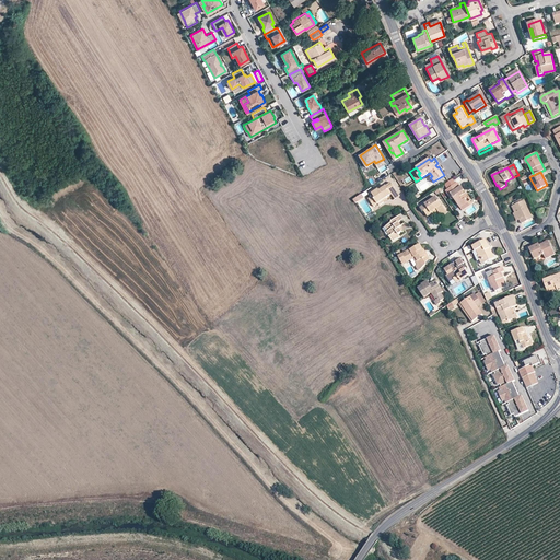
[(448,189),(445,190),(452,199),(454,198),(459,208),(468,202),(466,199),(468,197),(466,194),(464,195),(462,193),(465,191),(461,186),(457,183),(455,184),(453,179),(445,185),(448,189)]
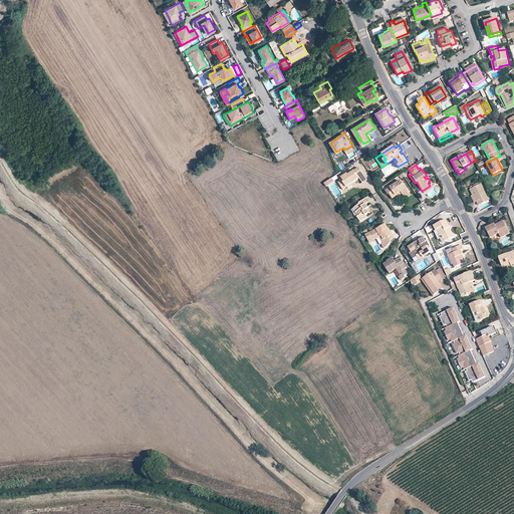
[(366,180),(358,168),(348,175),(347,174),(341,178),(342,180),(338,183),(342,190),(347,187),(348,189),(351,186),(350,185),(354,182),(359,179),(362,183),(366,180)]
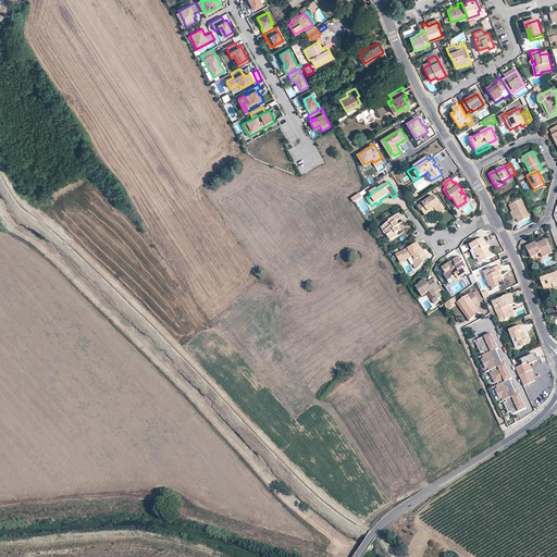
[(444,210),(434,196),(418,207),(420,211),(421,210),(425,215),(429,212),(434,209),(436,210),(437,213),(444,210)]
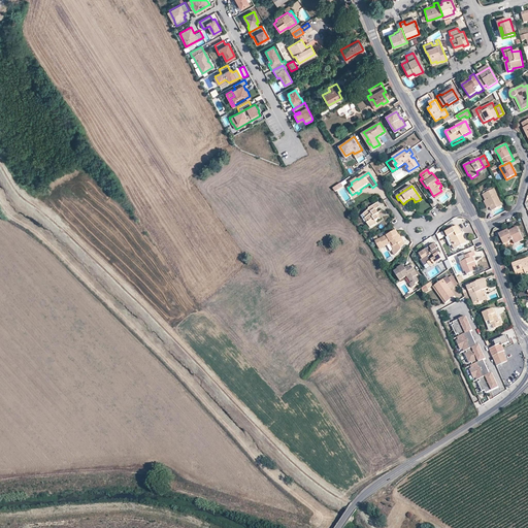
[(502,205),(494,189),(492,190),(491,188),(483,192),(484,194),(490,207),(492,210),(502,205)]
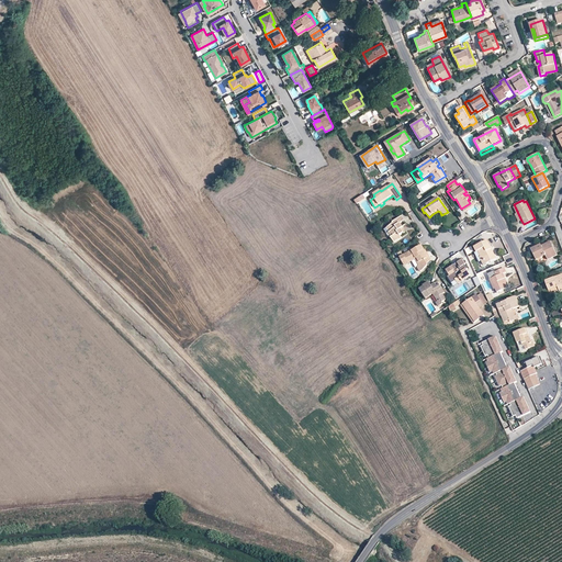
[(391,237),(394,243),(402,238),(400,235),(404,233),(401,228),(403,227),(400,223),(403,221),(401,216),(392,222),(393,223),(386,227),(390,232),(389,233),(391,237)]
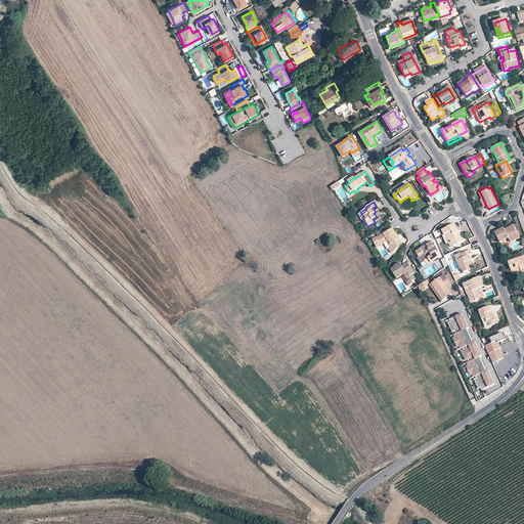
[(442,234),(448,247),(463,239),(454,223),(442,229),(444,233),(442,234)]
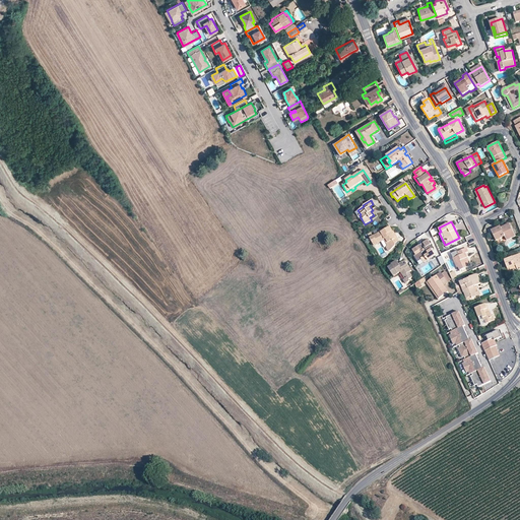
[(492,231),(496,241),(505,237),(507,240),(515,236),(509,223),(501,228),(500,226),(492,231)]
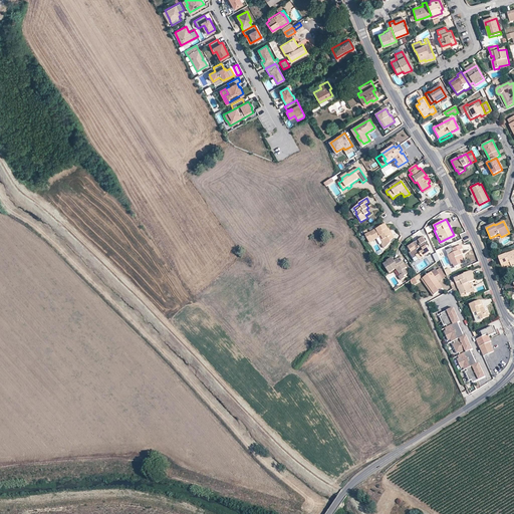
[(389,229),(387,224),(365,236),(369,243),(379,237),(383,243),(381,244),(384,248),(386,248),(392,243),(391,241),(394,238),(391,231),(389,232),(388,229),(389,229)]
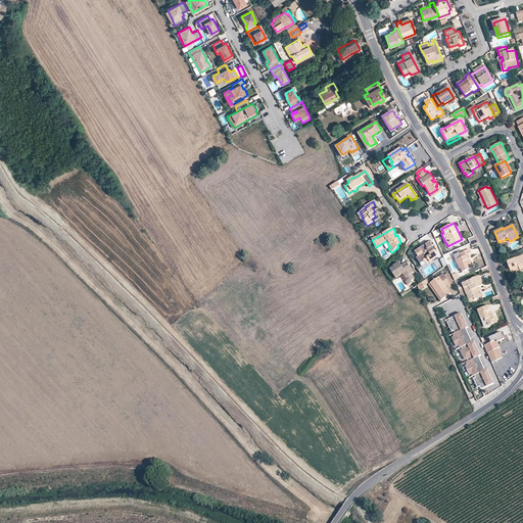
[(417,256),(420,262),(423,259),(426,264),(437,256),(434,250),(434,249),(432,246),(433,245),(430,241),(426,243),(427,245),(423,247),(422,246),(422,245),(414,250),(418,255),(417,256)]
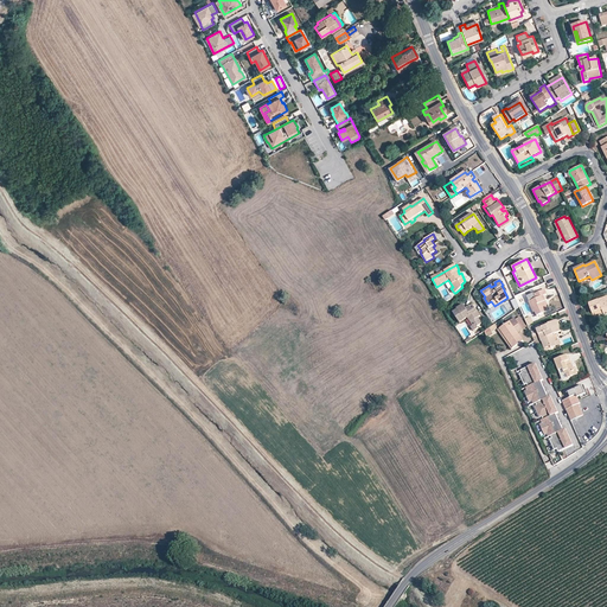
[(529,301),(534,312),(535,312),(536,315),(547,311),(542,302),(545,301),(543,295),(547,294),(544,289),(534,294),(536,299),(529,301)]
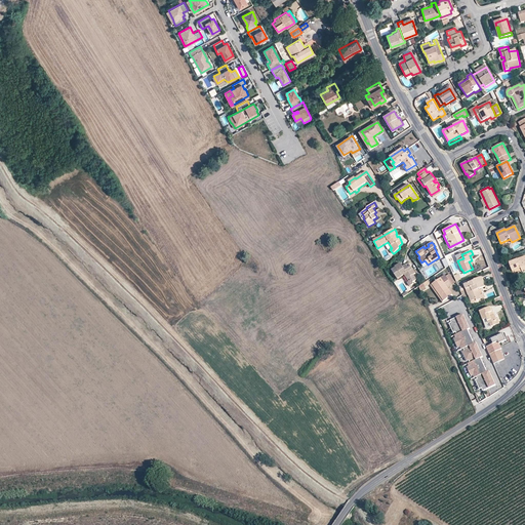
[(524,271),(524,256),(510,263),(513,271),(521,268),(522,272),(524,271)]
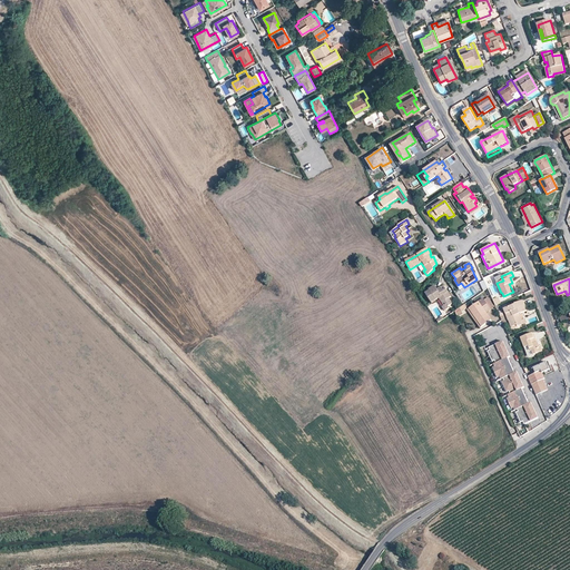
[(425,293),(432,303),(439,297),(444,305),(442,306),(445,310),(450,307),(449,306),(453,303),(449,297),(451,296),(445,287),(443,288),(441,286),(438,288),(435,285),(429,288),(430,290),(425,293)]
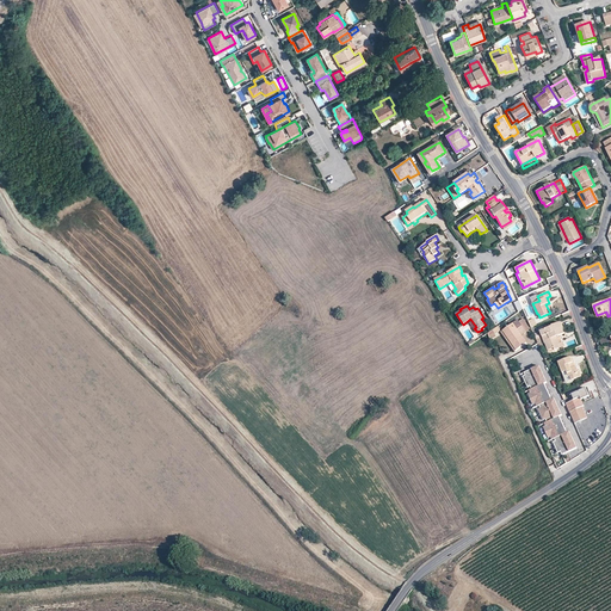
[(518,320),(500,332),(514,351),(526,343),(523,337),(526,333),(519,322),(518,320)]
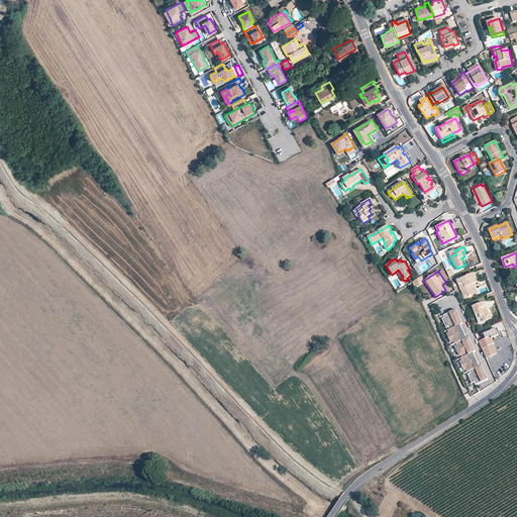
[(442,271),(439,273),(445,282),(449,280),(442,271)]
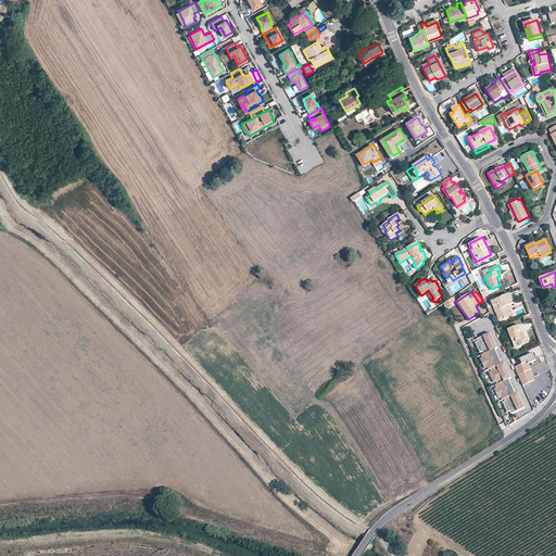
[(492,302),(498,319),(504,317),(505,318),(508,317),(506,314),(507,313),(506,306),(508,306),(513,304),(509,294),(503,297),(503,298),(492,302)]
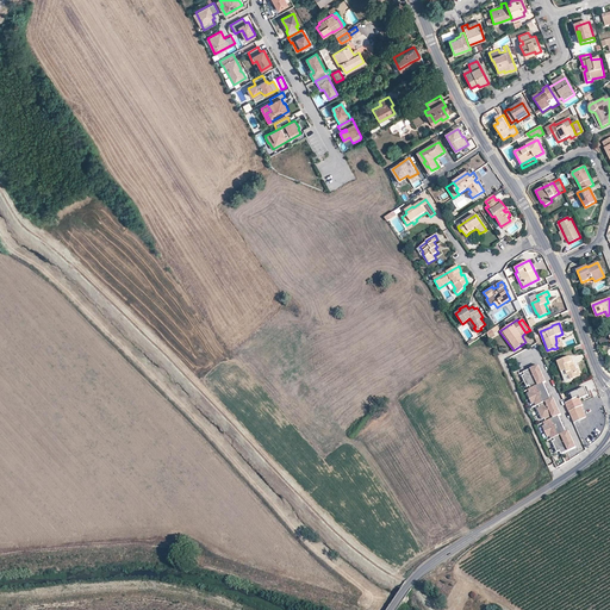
[(558,360),(561,372),(566,369),(567,375),(570,374),(571,379),(582,375),(579,371),(578,371),(576,366),(574,367),(570,356),(558,360)]
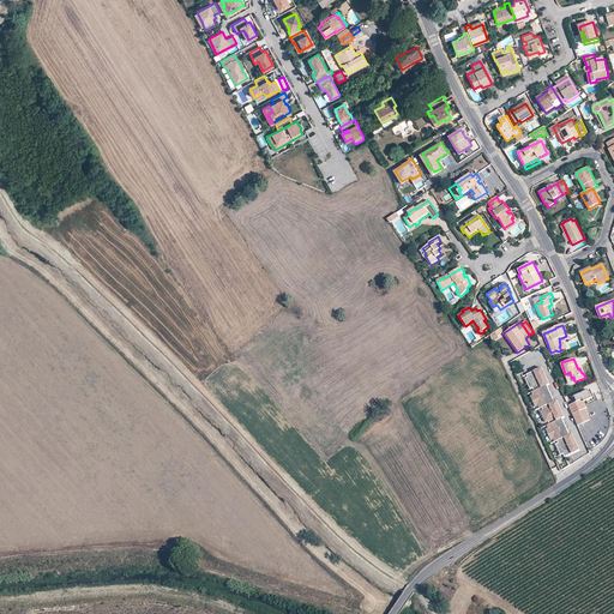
[(554,402),(552,395),(542,398),(541,397),(551,392),(547,385),(549,384),(546,377),(537,381),(536,379),(545,374),(542,367),(527,374),(528,378),(525,379),(530,390),(533,389),(534,391),(531,392),(533,395),(530,396),(535,407),(539,405),(540,409),(542,408),(543,410),(541,411),(546,422),(548,421),(549,423),(549,425),(547,426),(548,428),(546,429),(551,440),(553,439),(555,441),(558,440),(559,444),(557,445),(561,455),(564,453),(565,457),(581,450),(577,443),(567,447),(566,445),(576,440),(572,433),(570,434),(566,428),(558,432),(557,429),(566,426),(563,419),(565,417),(561,410),(552,414),(552,411),(560,408),(557,401),(554,402)]
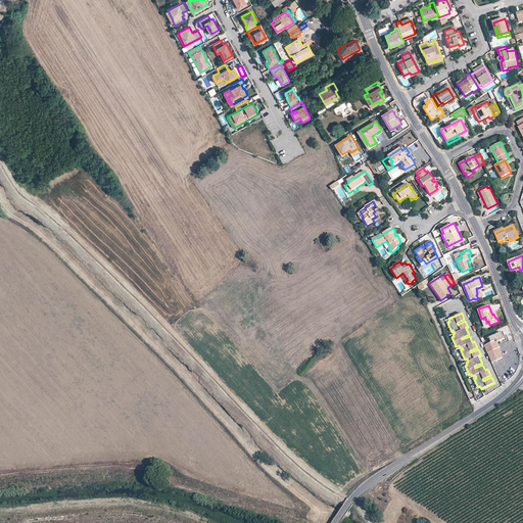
[(490,337),(492,342),(496,340),(497,342),(500,341),(506,338),(503,332),(490,337)]
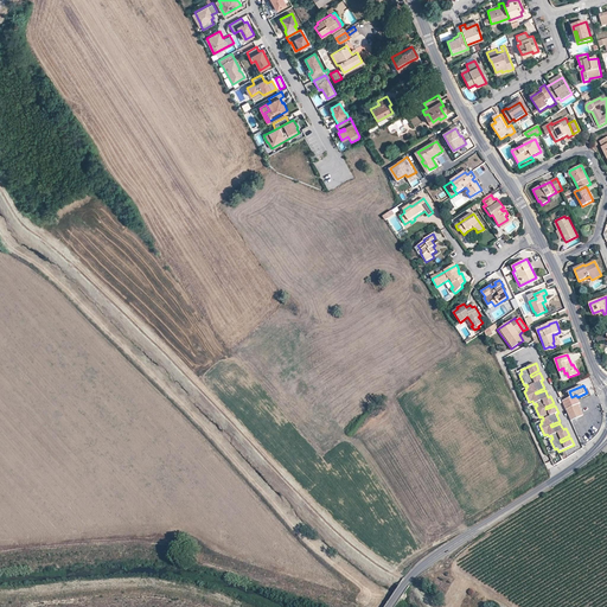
[(563,401),(572,420),(583,414),(579,404),(580,403),(577,397),(576,395),(572,397),(563,401)]
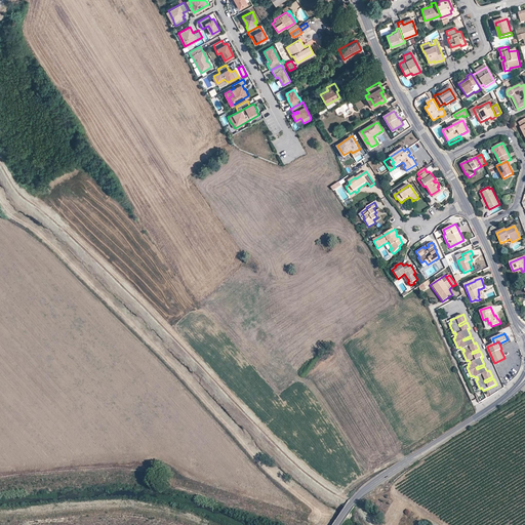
All buildings are outlined.
